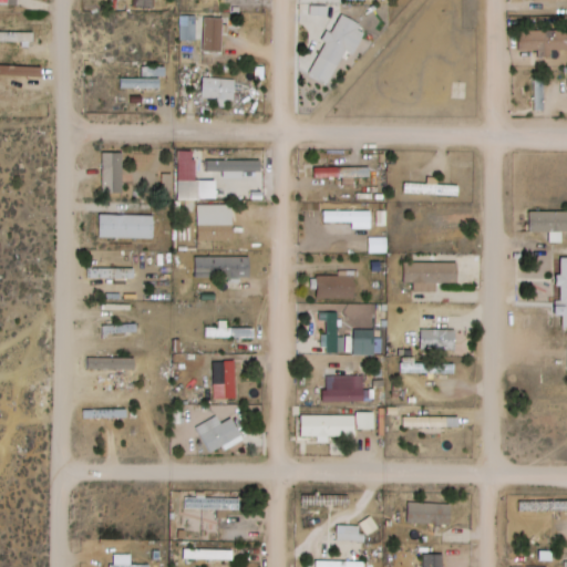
[(194,16),(179,16),(179,40),(194,40),(194,16)]
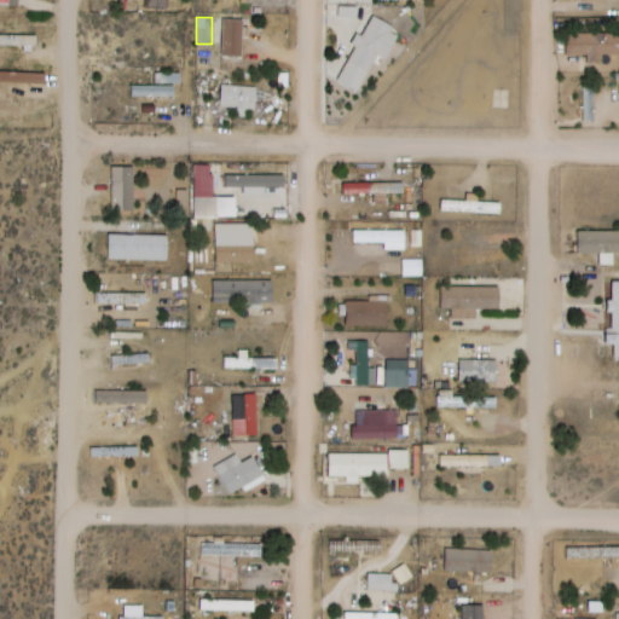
[(376,55),(387,59),(400,30),(371,17),(362,35),(359,34),(337,80),(359,91),(376,55)]
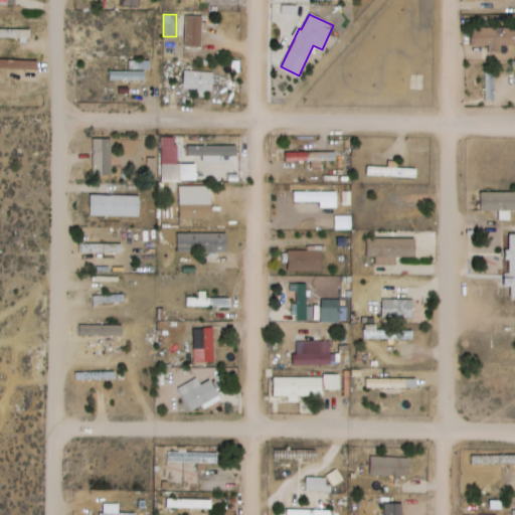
[(201,15),(184,15),(184,46),(201,46),(201,15)]
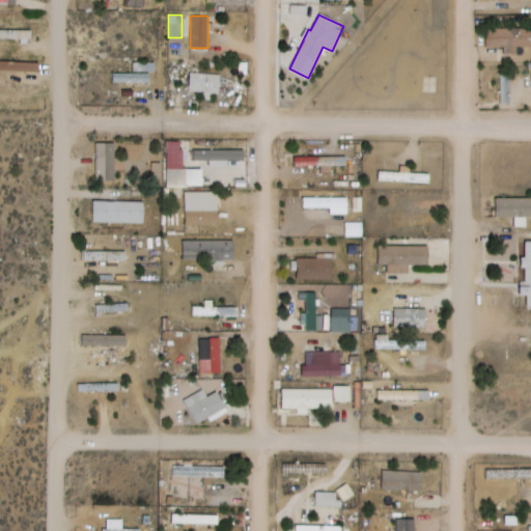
[(530,28),(485,28),(485,48),(505,48),(505,52),(530,52),(530,28)]
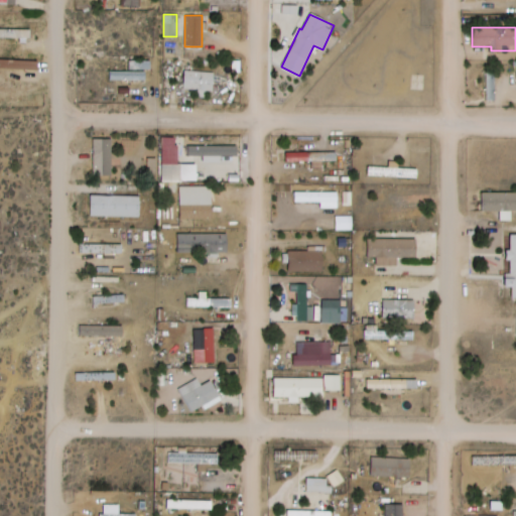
[(0,36),(12,37),(12,29),(0,29),(0,36)]
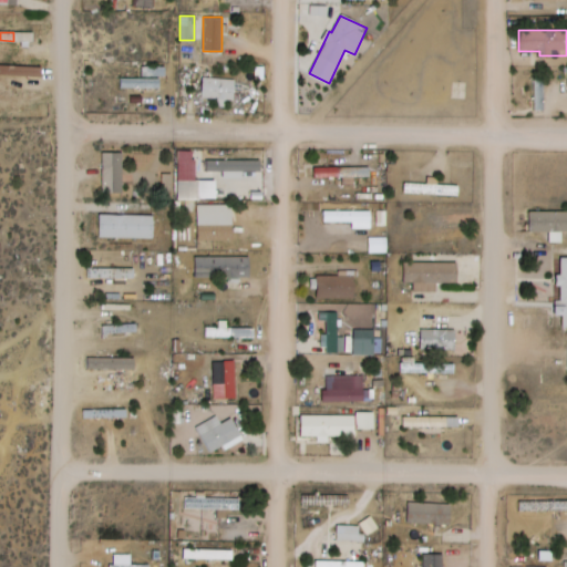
[(162,66),(142,66),(142,78),(120,78),(120,90),(162,90),(162,66)]
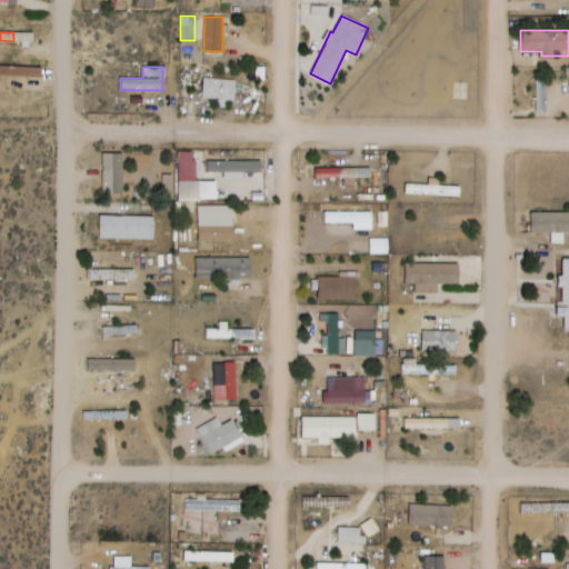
[(236,78),(202,78),(202,101),(236,101),(236,78)]
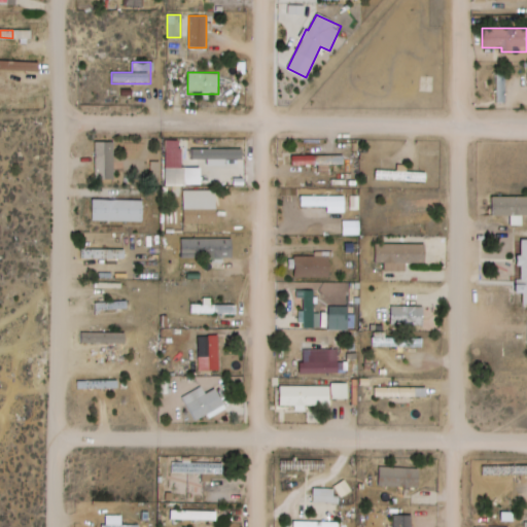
[(183,140),(166,140),(166,189),(183,189),(183,140)]
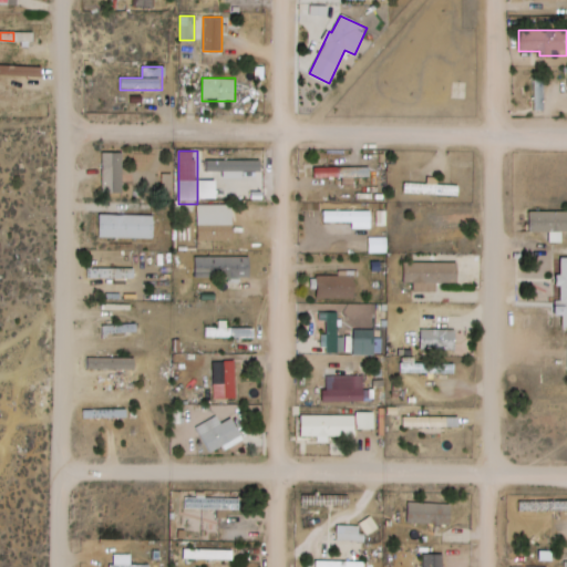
[(123,153),(102,153),(102,193),(123,193),(123,153)]
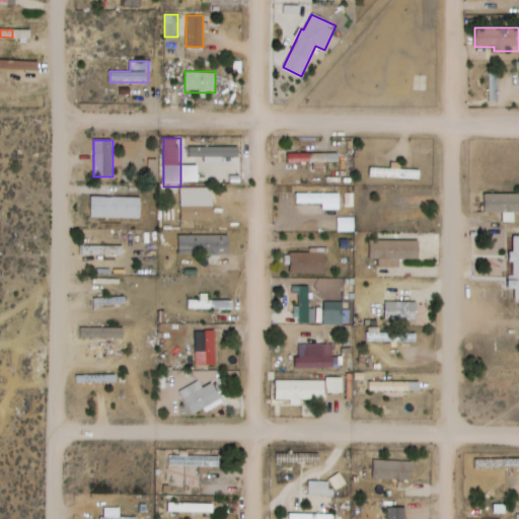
[(235,154),(235,145),(187,145),(187,154),(235,154)]
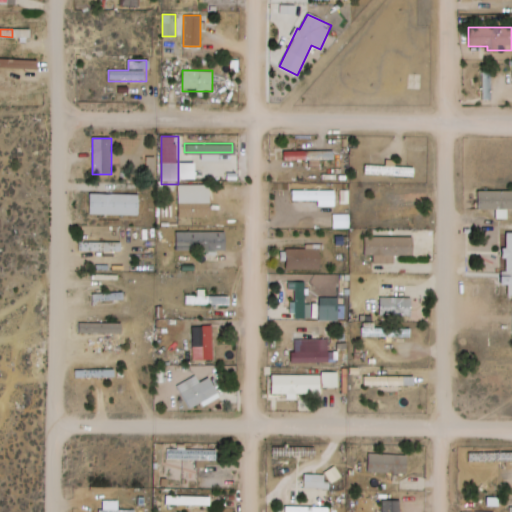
[(366,174),(376,174),(376,166),(366,166),(366,174)]
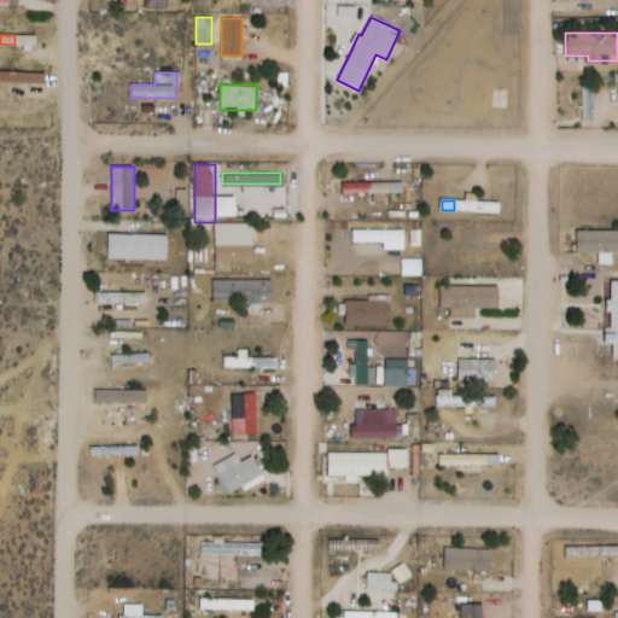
[(617,252),(617,229),(577,231),(577,252),(617,252)]
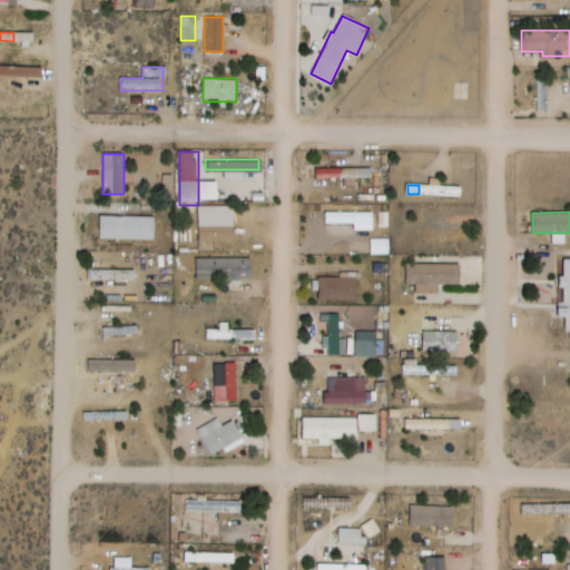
[(99,238),(155,238),(155,216),(99,216),(99,238)]
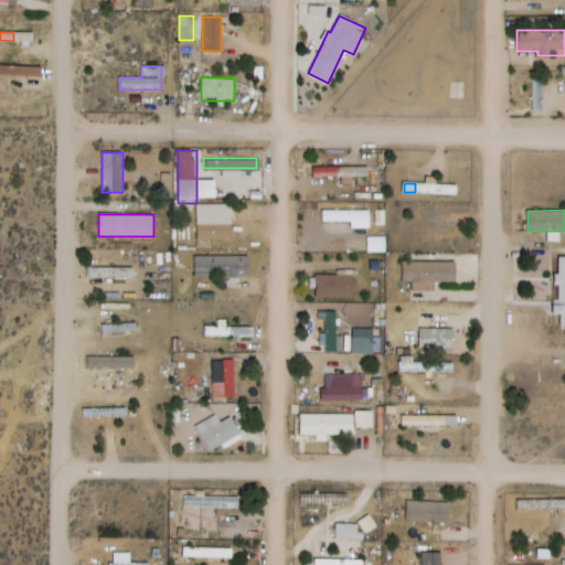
[(232,241),(232,220),(198,220),(198,241),(232,241)]
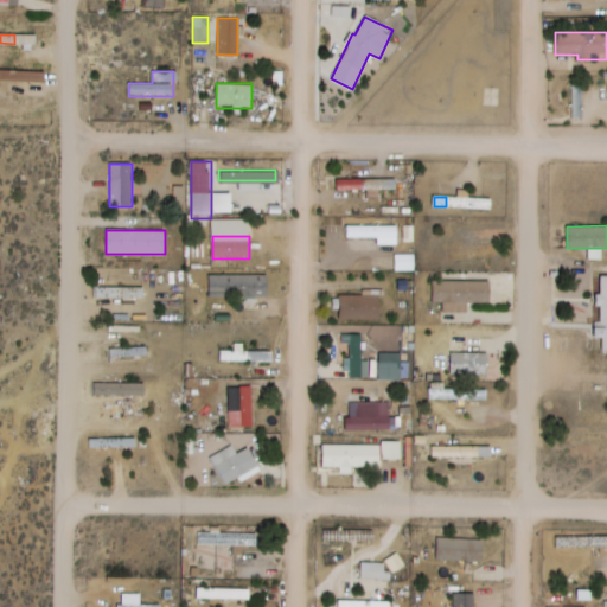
[(268,275),(208,275),(208,296),(268,296),(268,275)]
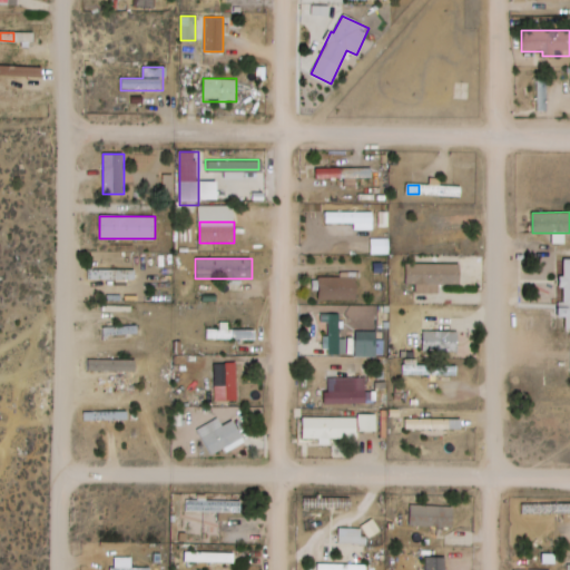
[(460,264),(406,264),(406,284),(418,284),(418,292),(441,292),(441,284),(460,284),(460,264)]
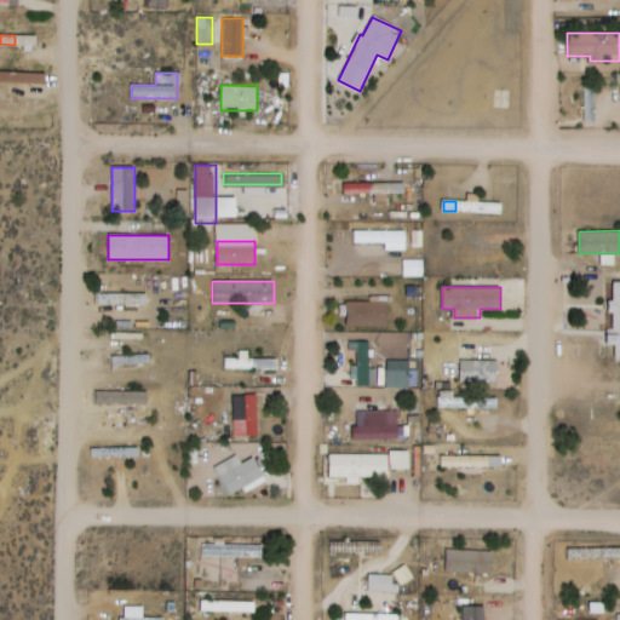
[(346,327),(388,327),(388,300),(346,300),(346,327)]
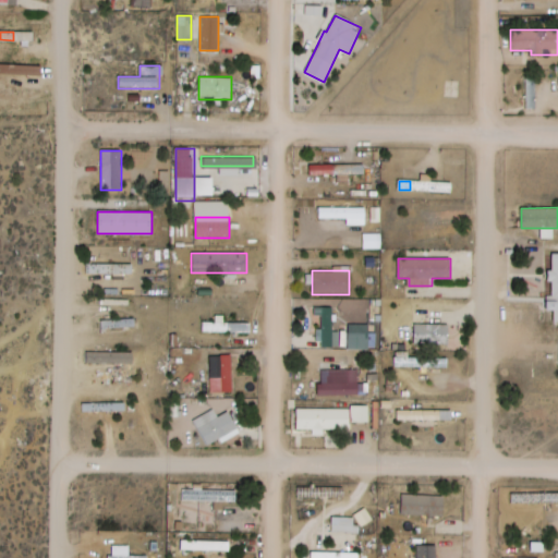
[(332,346),(332,307),(322,307),(322,346),(332,346)]
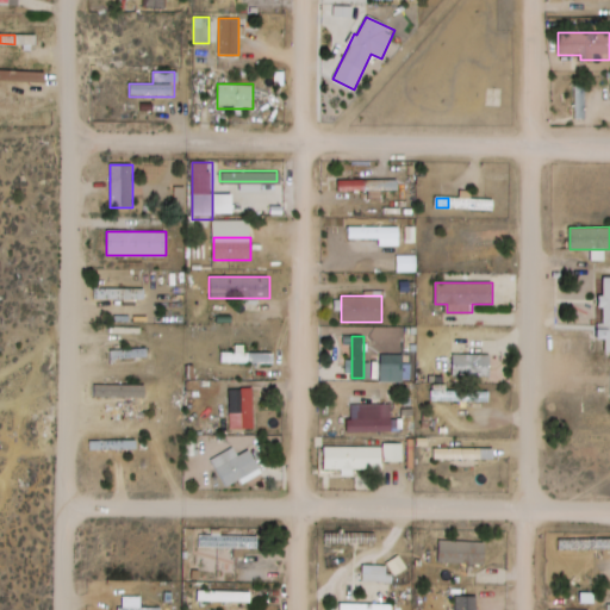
[(244,352),(244,344),(235,344),(235,352),(221,352),(221,362),(273,362),(273,352),(244,352)]
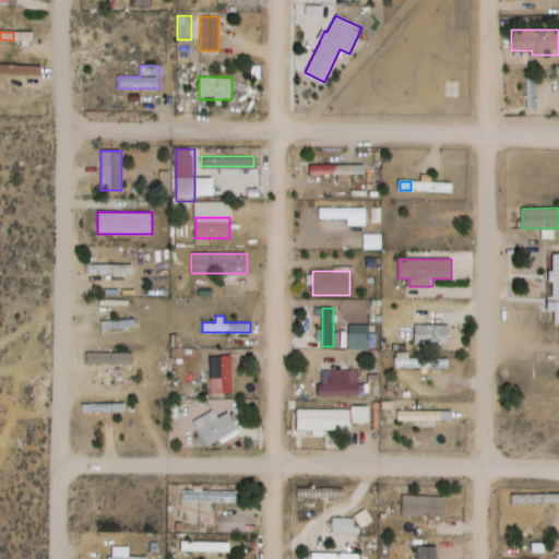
[(133,320),(100,320),(100,329),(133,329),(133,320)]
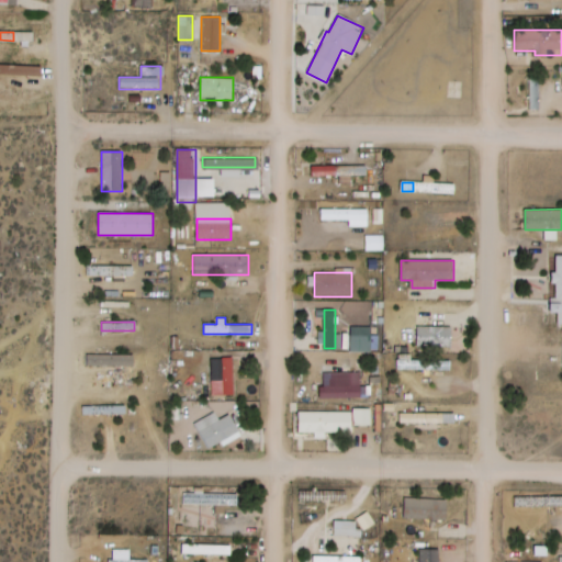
[(453,327),(418,327),(418,346),(453,346),(453,327)]
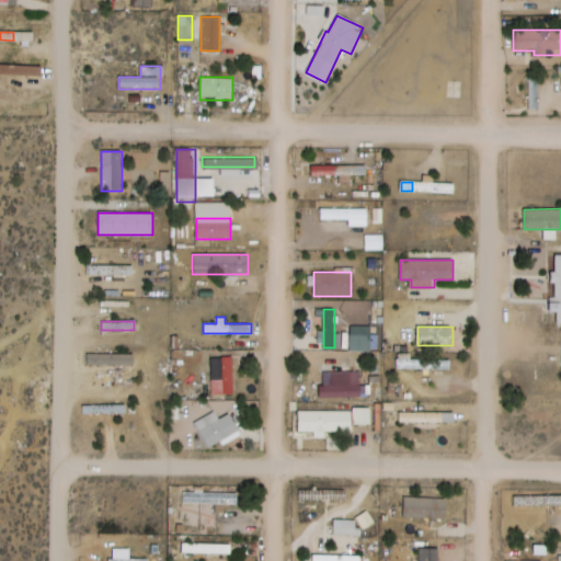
[(86,353),(86,365),(135,365),(135,353),(86,353)]
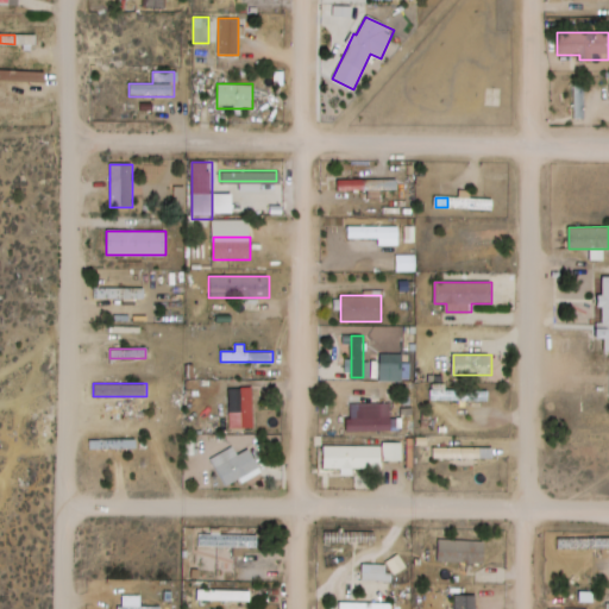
[(251,400),(258,400),(258,388),(240,388),(240,413),(228,413),(228,428),(251,428),(251,400)]
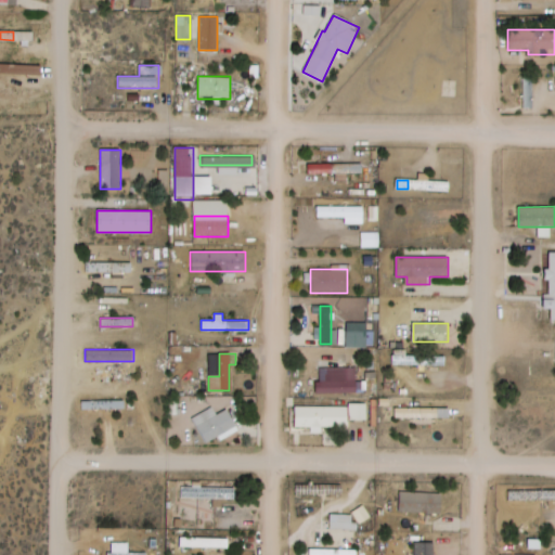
[(394,355),(394,364),(446,364),(446,355),(394,355)]
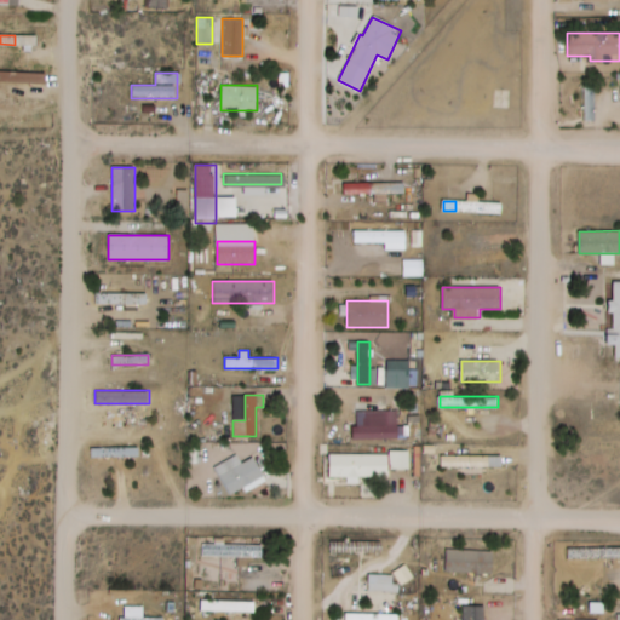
[(355,440),(399,440),(399,411),(355,411),(355,440)]
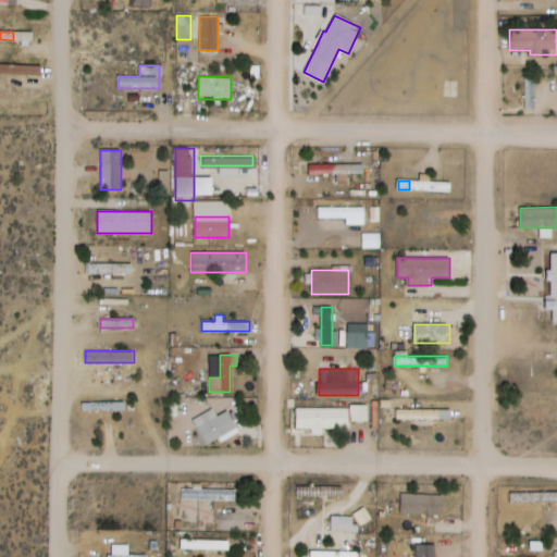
[(217,417),(212,408),(193,419),(207,444),(237,426),(227,410),(217,417)]
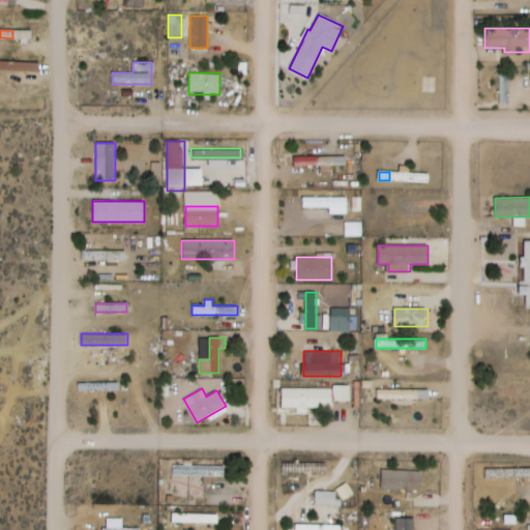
[(281,388),(281,408),(332,408),(332,388),(281,388)]
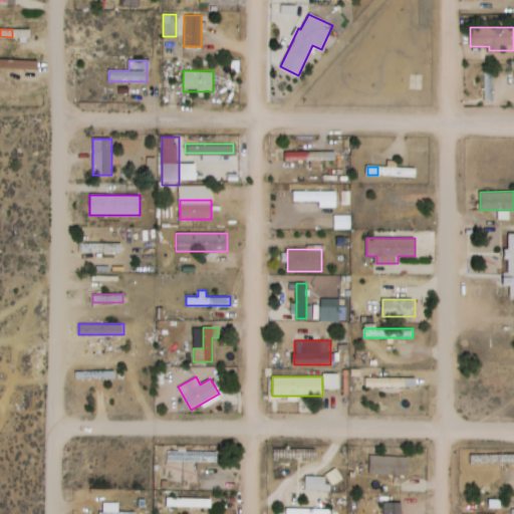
[(366,387),(417,387),(417,376),(366,376),(366,387)]
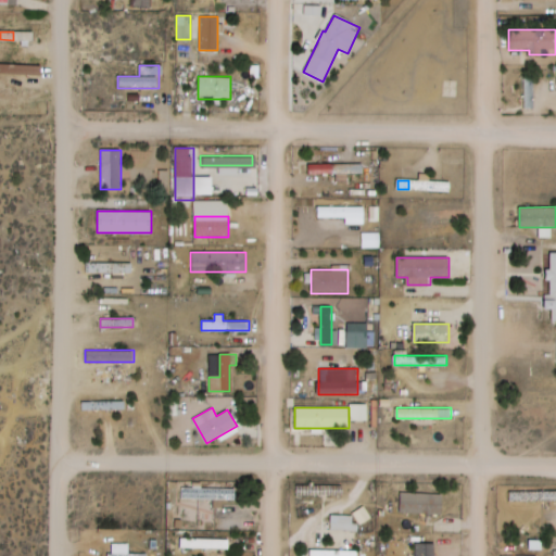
[(442,493),(400,493),(400,513),(442,514),(442,493)]
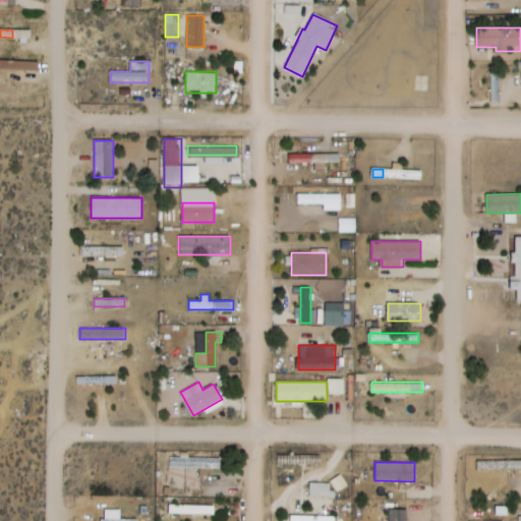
[(309,497),(333,498),(333,482),(309,482),(309,497)]
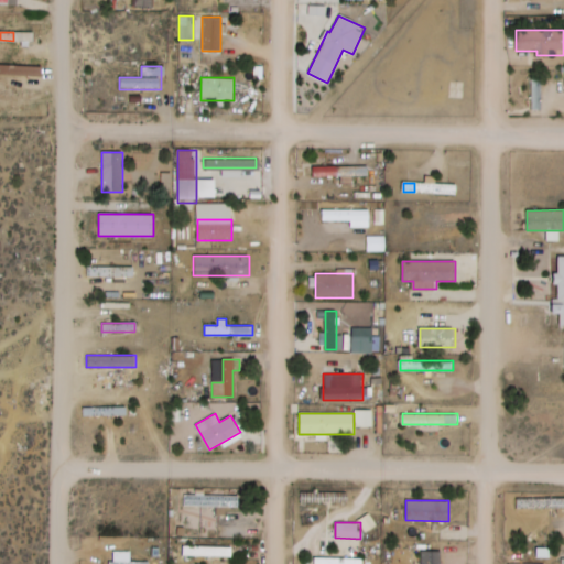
[(228,546),(183,546),(183,555),(228,555),(228,546)]
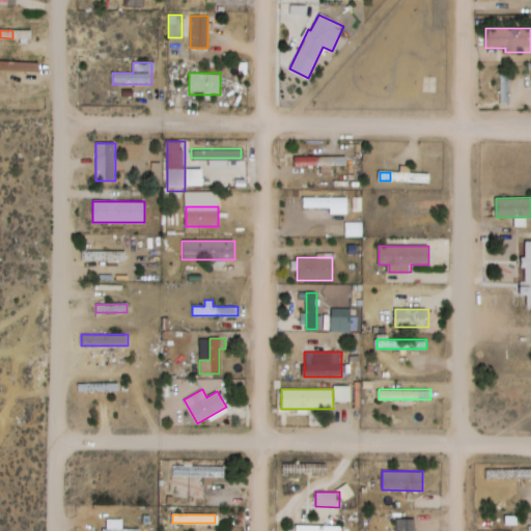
[(102,528),(102,530),(140,530),(140,528),(121,529),(120,520),(109,520),(110,528),(102,528)]
